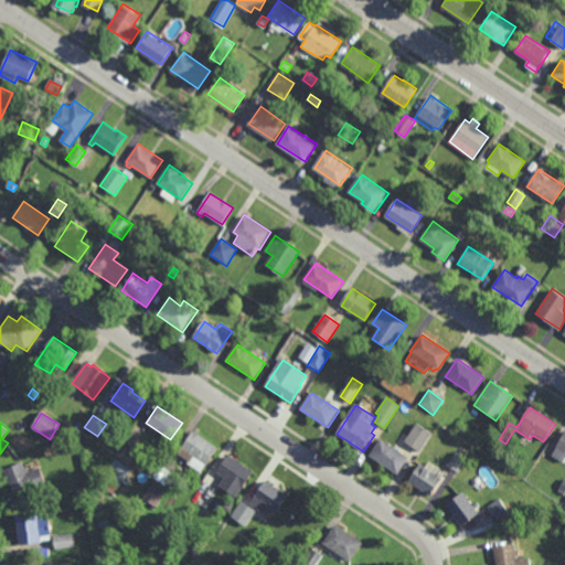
[(419,451),(405,441),(417,424),(432,434),(419,451)]
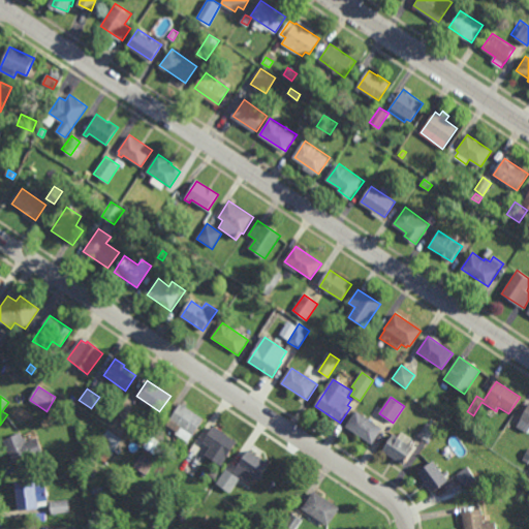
[(187,405),(186,407),(204,419),(192,435),(187,442),(176,434),(177,433),(165,425),(181,403),(183,405),(184,403),(187,405)]
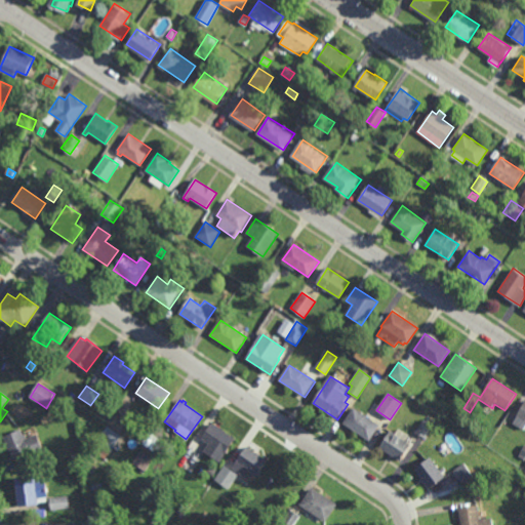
[(524,428),(523,431),(512,425),(524,401),(524,428)]
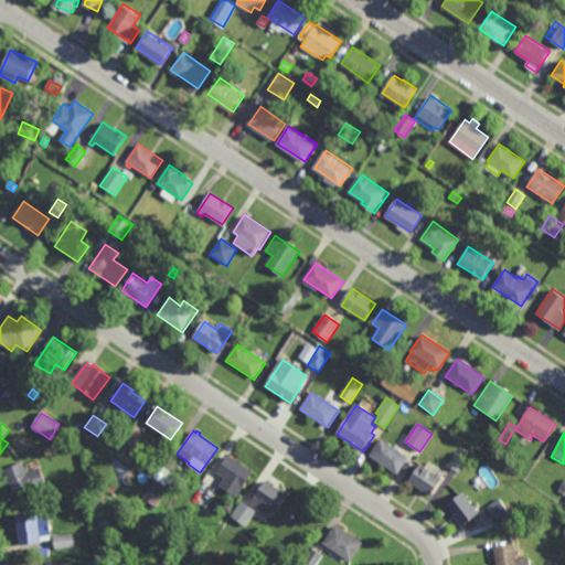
[(396,476),(370,456),(382,439),(409,458),(396,476)]
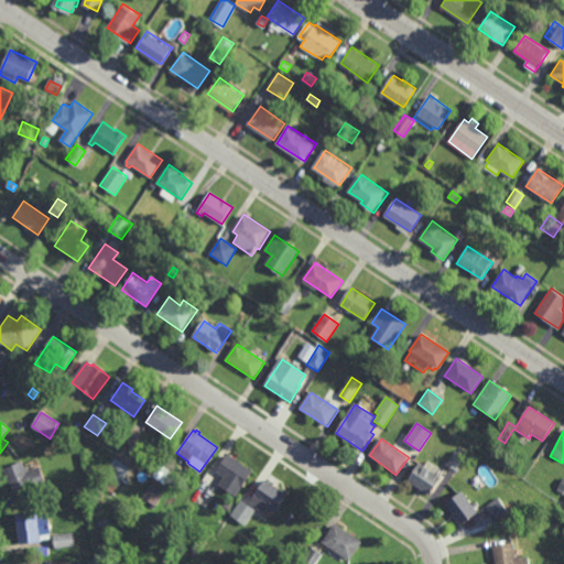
[(465,458),(455,472),(446,465),(456,451),(465,458)]
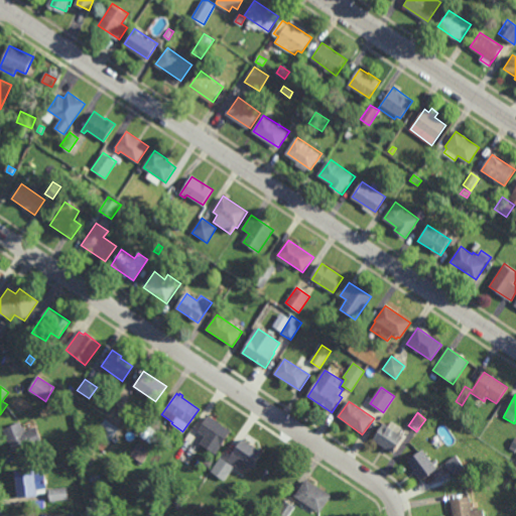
[(215,455),(201,443),(205,436),(198,431),(209,415),(231,431),(215,455)]
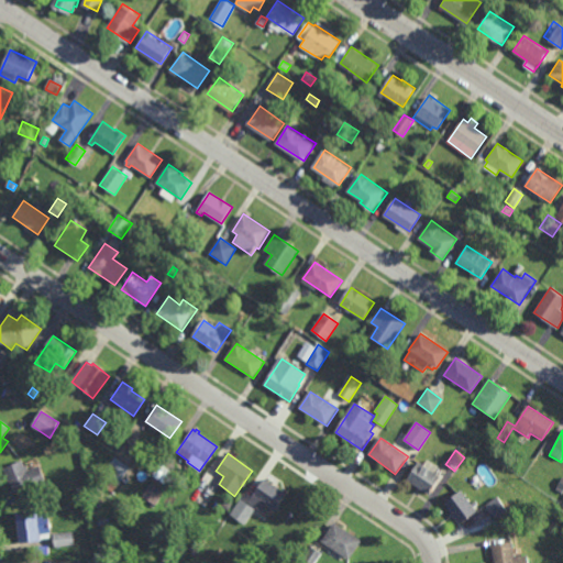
[(119,483),(105,473),(116,457),(130,467),(119,483)]
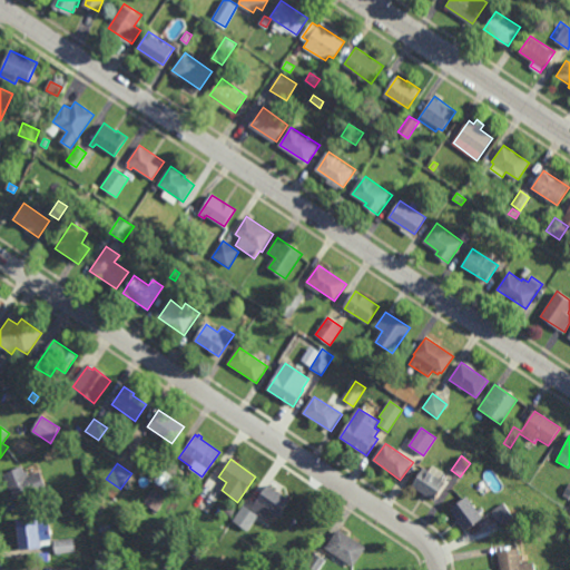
[(26,472),(28,471),(30,475),(40,471),(48,490),(16,503),(3,474),(22,467),(26,472)]
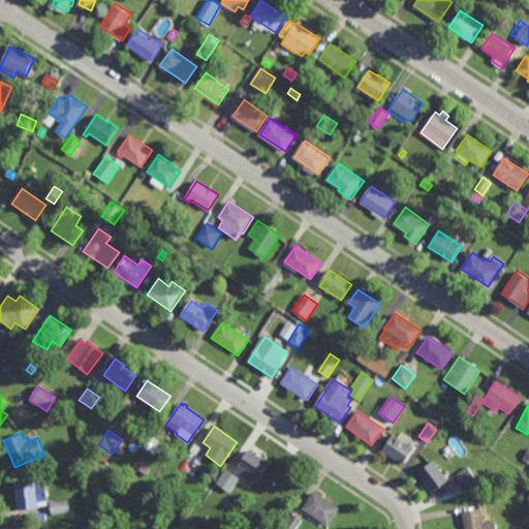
[(403,466),(383,452),(395,435),(414,449),(403,466)]
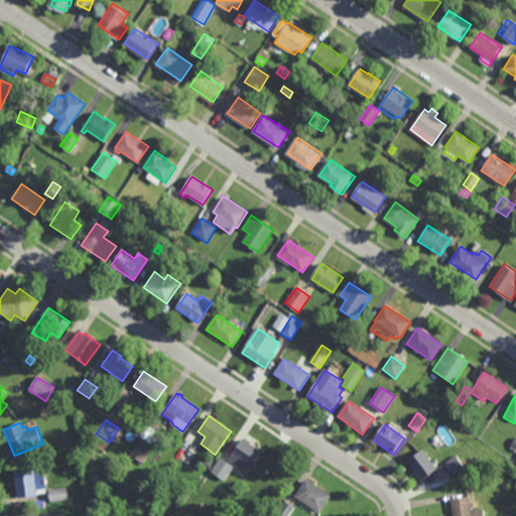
[(251,468),(232,454),(243,438),(262,453),(251,468)]
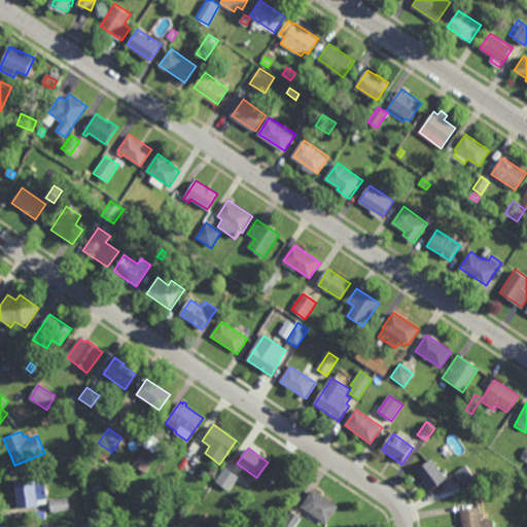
[(144,472),(133,464),(141,451),(153,460),(144,472)]
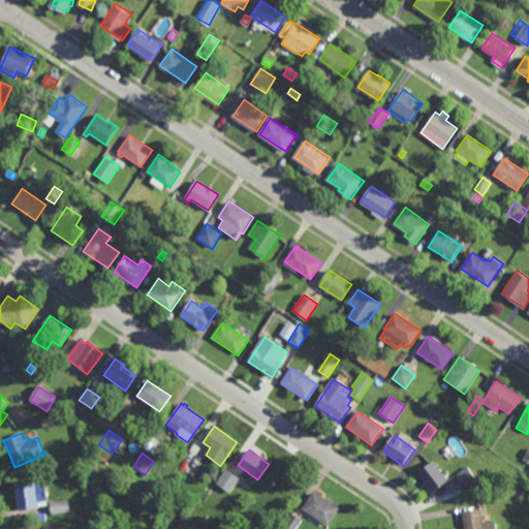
[(433,494),(416,474),(432,462),(447,481),(433,494)]
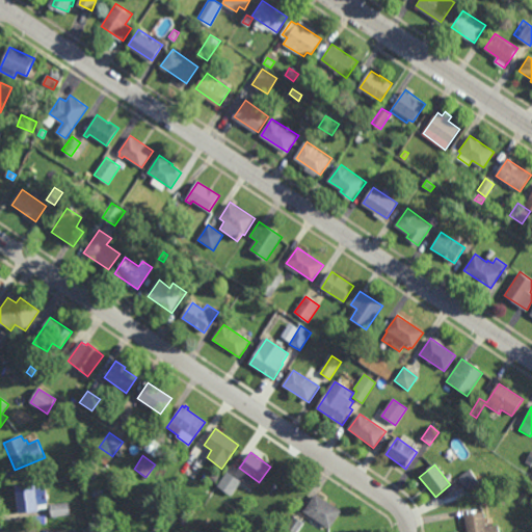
[(468,491),(459,478),(470,471),(479,484),(468,491)]
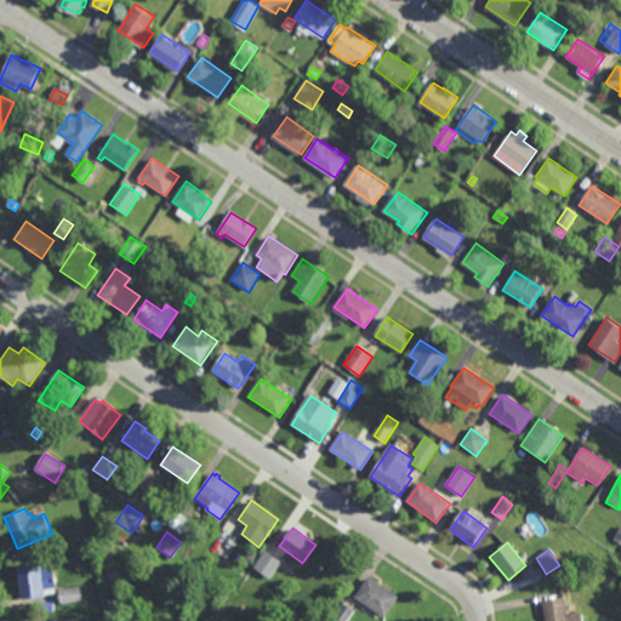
[(251,563),(243,557),(248,551),(256,556),(251,563)]
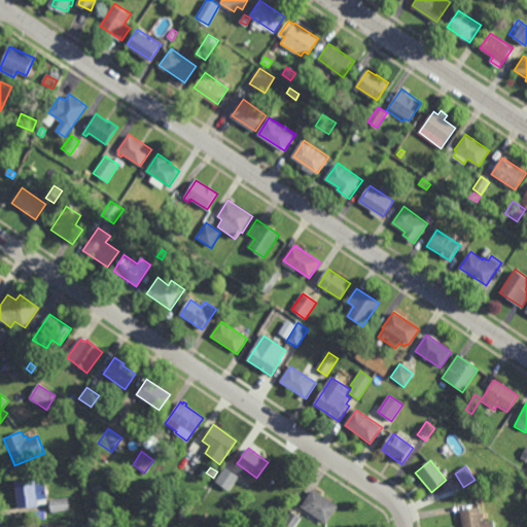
[(229,491),(215,481),(225,467),(239,477),(229,491)]
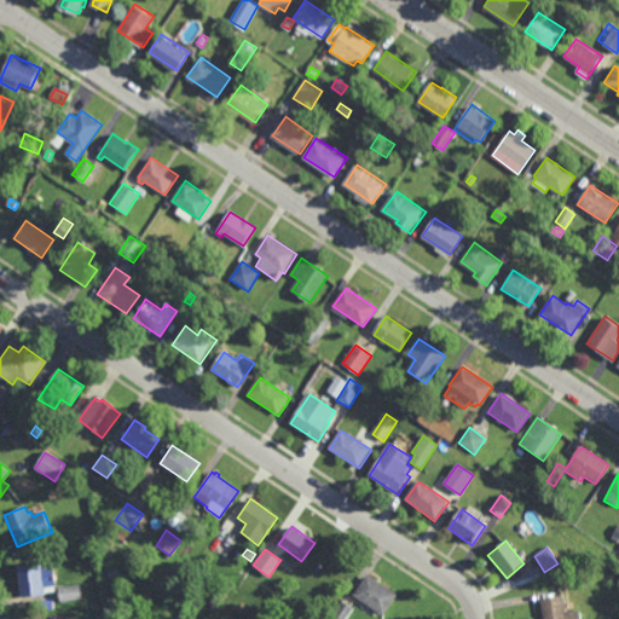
[(343,589),(316,571),(329,550),(357,568),(343,589)]
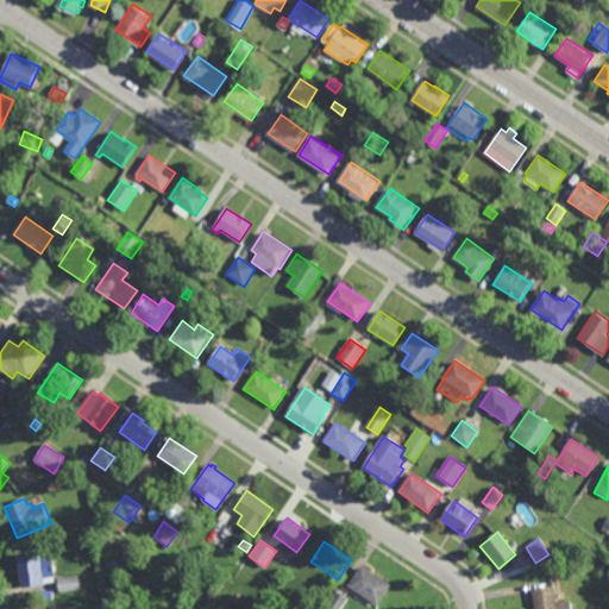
[(43,558),(52,557),(55,578),(44,579),(45,585),(23,588),(19,556),(42,553),(43,558)]
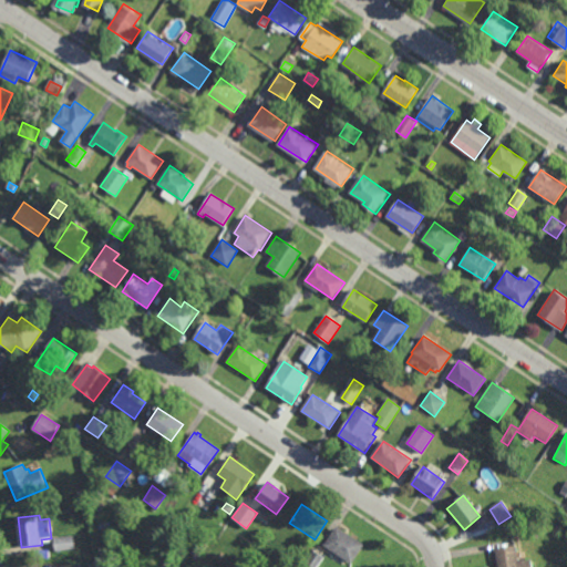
[(282,550),(268,540),(277,526),(292,537),(282,550)]
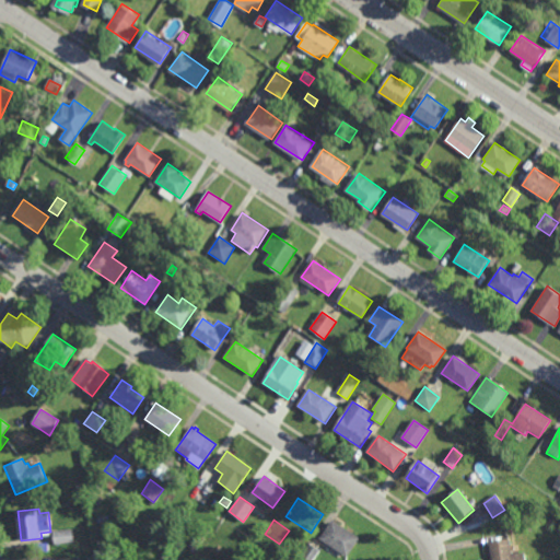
[(347,557),(319,539),(333,521),(359,538),(347,557)]
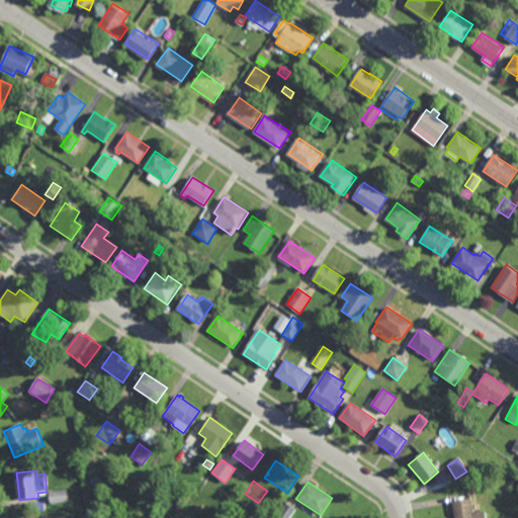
[(51,504),(50,491),(67,489),(69,502),(51,504)]
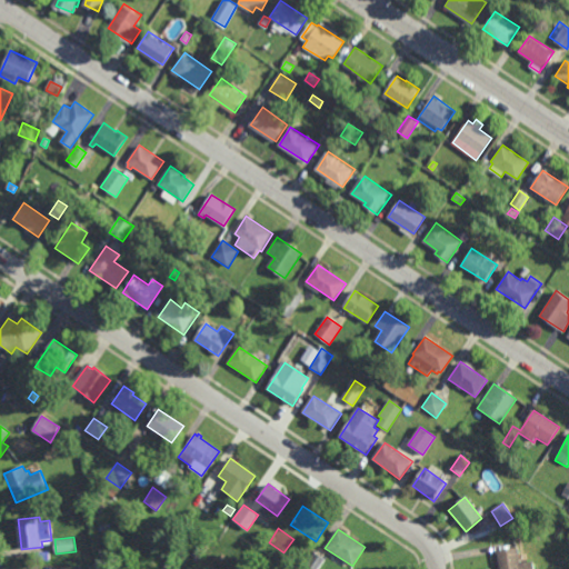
[(197,563),(190,559),(197,548),(203,552),(197,563)]
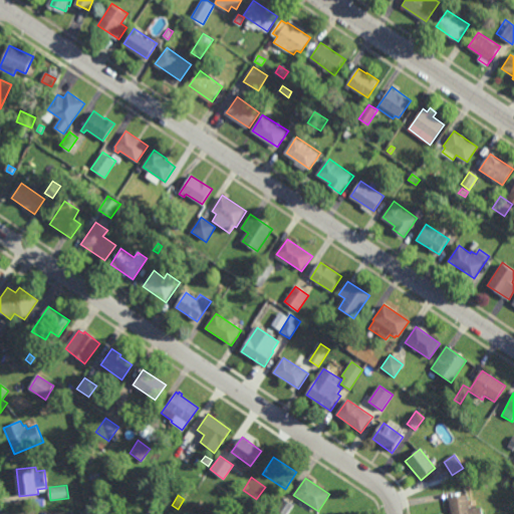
[(470,509),(482,507),(482,513),(451,513),(449,498),(468,496),(470,509)]
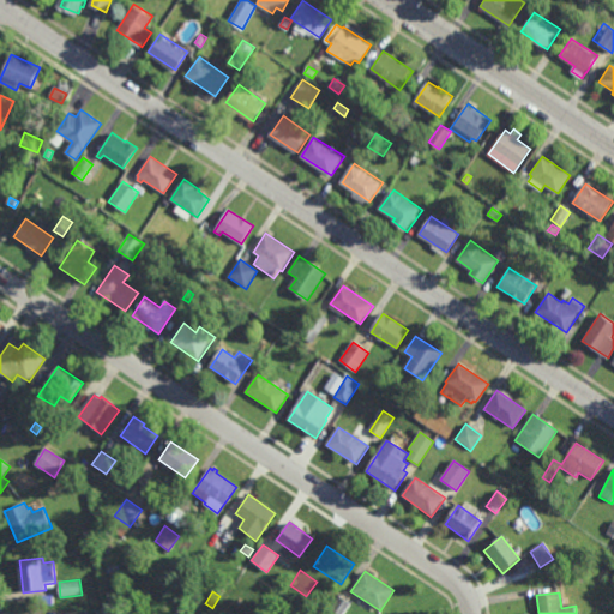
[(343,613),(336,613),(330,609),(339,596),(350,605),(343,613)]
